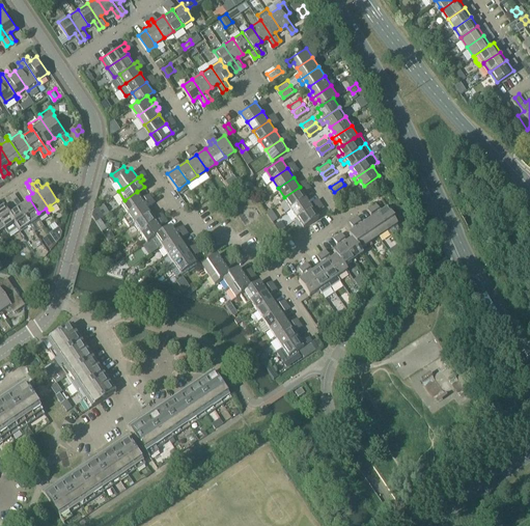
[(344,185),(334,192),(337,197),(349,190),(344,185)]
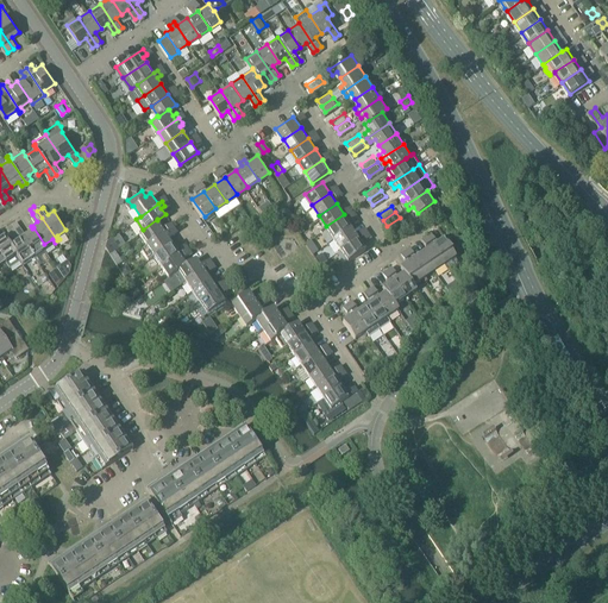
[(333,237),(351,225),(344,214),(326,226),(333,237)]
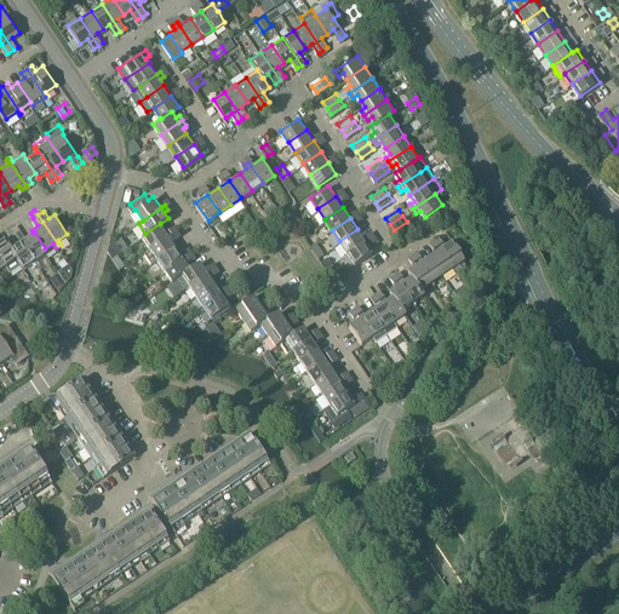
[(145,234),(142,235),(149,247),(167,234),(171,233),(168,228),(167,227),(164,229),(160,224),(160,223),(145,234)]
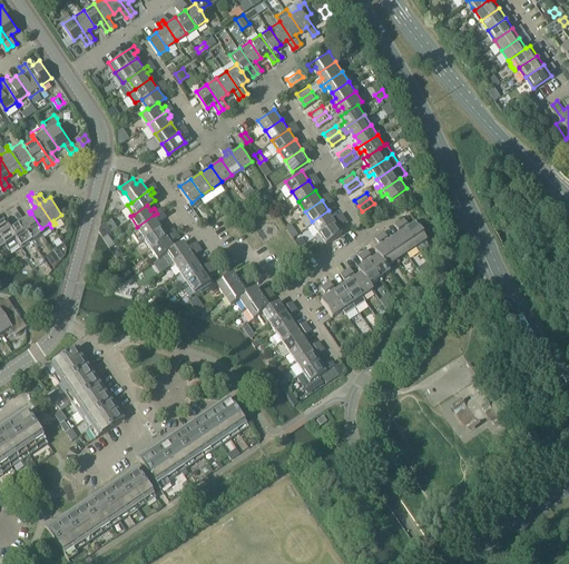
[(15,211),(11,207),(7,209),(16,223),(10,227),(17,236),(16,236),(18,239),(22,245),(30,239),(32,243),(35,241),(20,220),(15,211)]
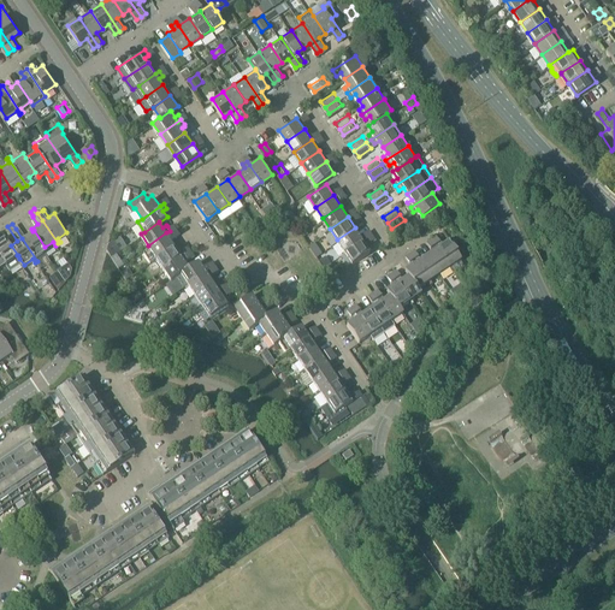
[(344,250),(362,238),(355,227),(337,240),(344,250)]
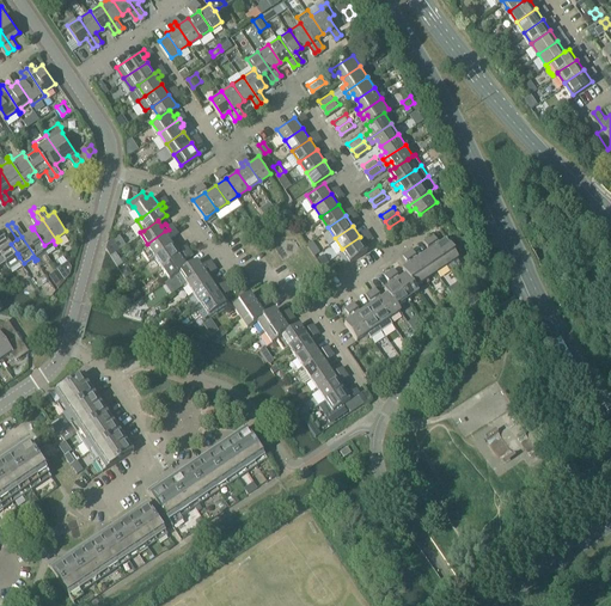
[(22,237),(37,259),(40,257),(37,253),(46,248),(44,245),(34,228),(32,230),(22,237)]
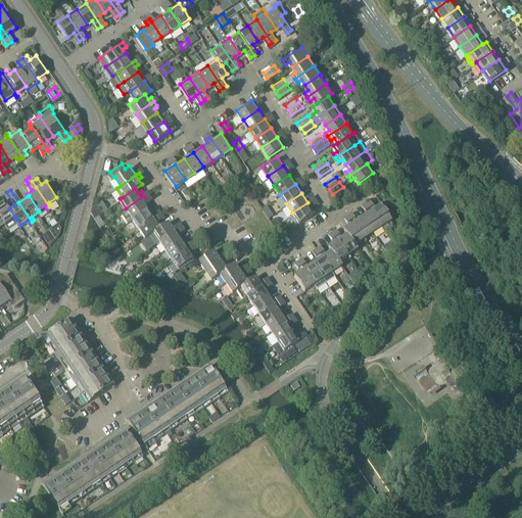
[(147,199),(144,196),(126,208),(122,212),(128,221),(133,218),(147,206),(144,201),(147,199)]
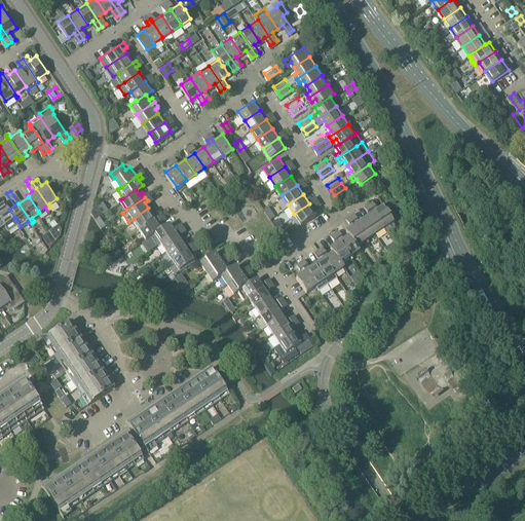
[(0,215),(7,227),(16,221),(14,218),(15,218),(9,210),(4,201),(0,203),(0,215)]
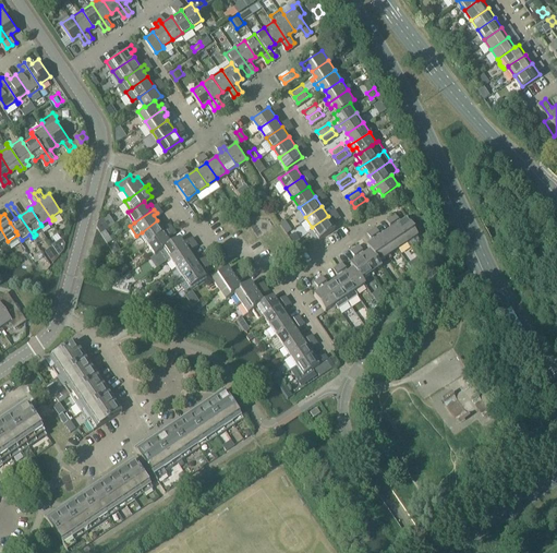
[(104,214),(98,218),(97,223),(101,229),(110,224),(104,214)]
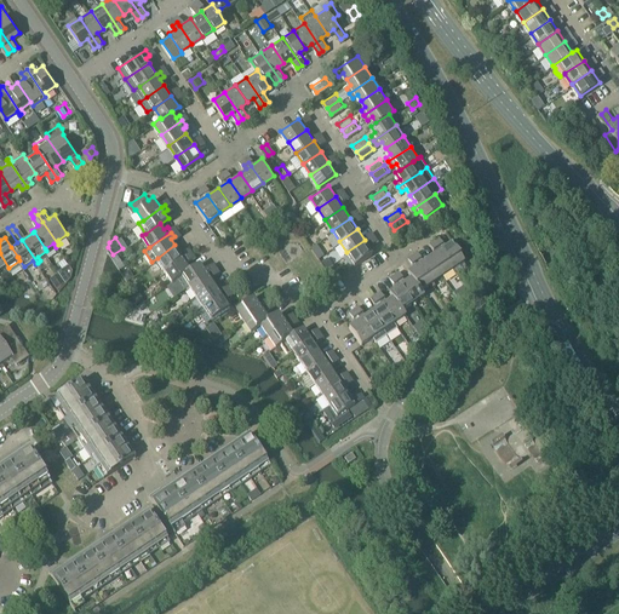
[(365,240),(347,252),(355,263),(373,251),(368,245),(372,242),(368,237),(365,240)]
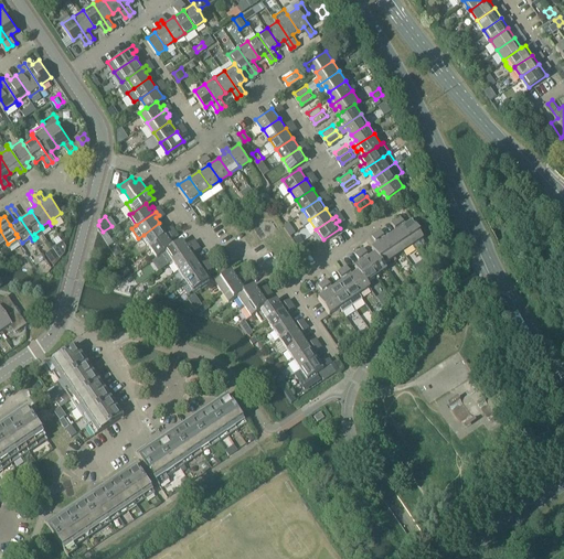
[(404,218),(400,222),(413,240),(424,234),(413,217),(407,222),(405,218),(404,218)]
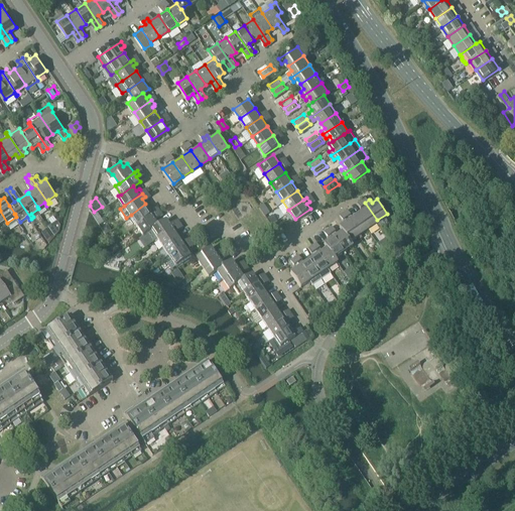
[(377,220),(365,203),(361,205),(360,206),(362,209),(358,212),(368,226),(377,220)]
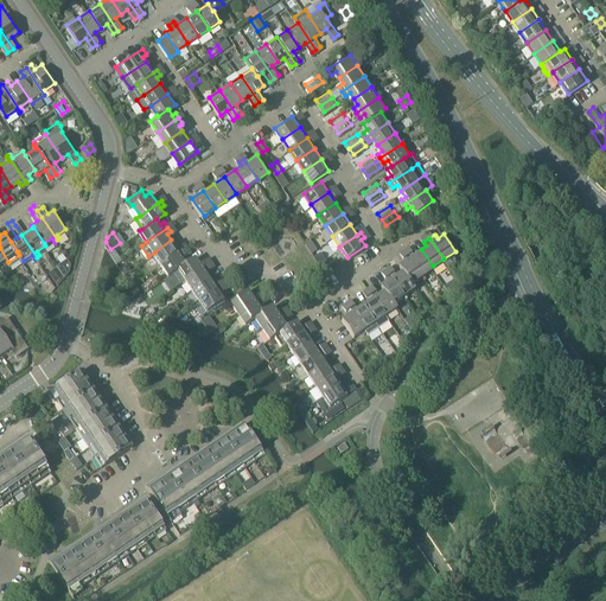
[(171,240),(154,253),(161,262),(178,250),(171,240)]
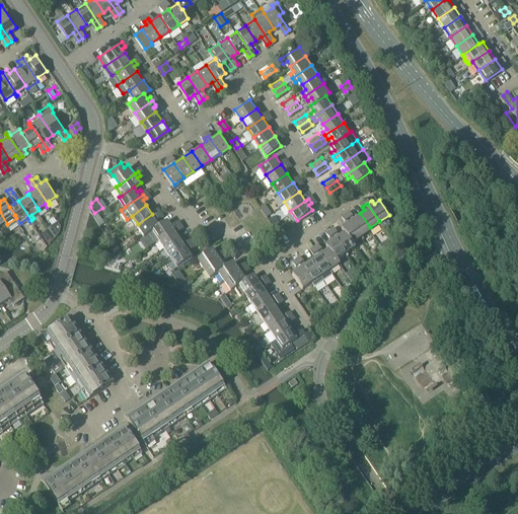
[(275,212),(270,216),(274,222),(279,219),(275,212)]
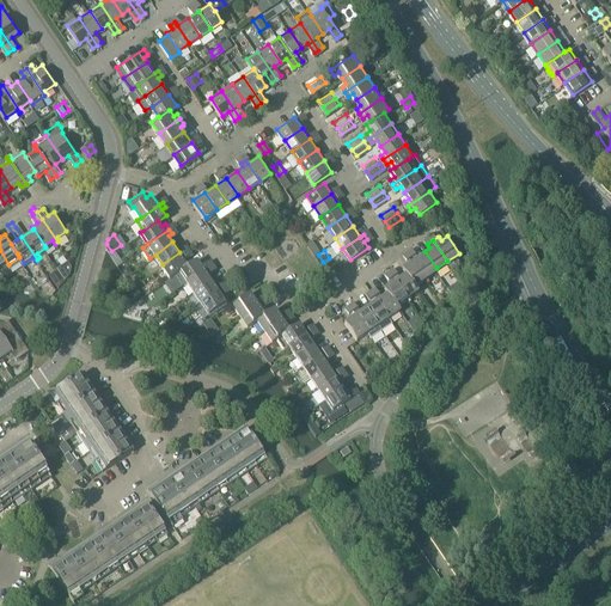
[(414,258),(426,276),(437,268),(425,251),(414,258)]
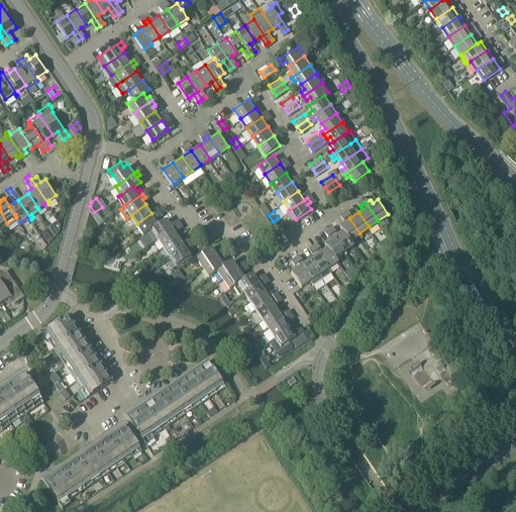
[(151,213),(137,223),(143,233),(147,230),(151,227),(159,222),(158,222),(151,213)]
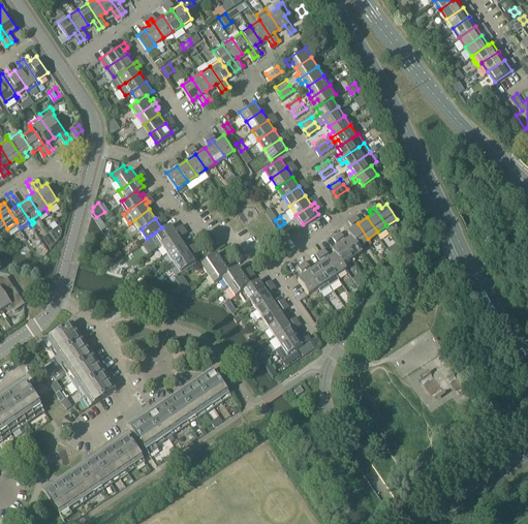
[(415,230),(421,226),(415,220),(410,224),(415,230)]
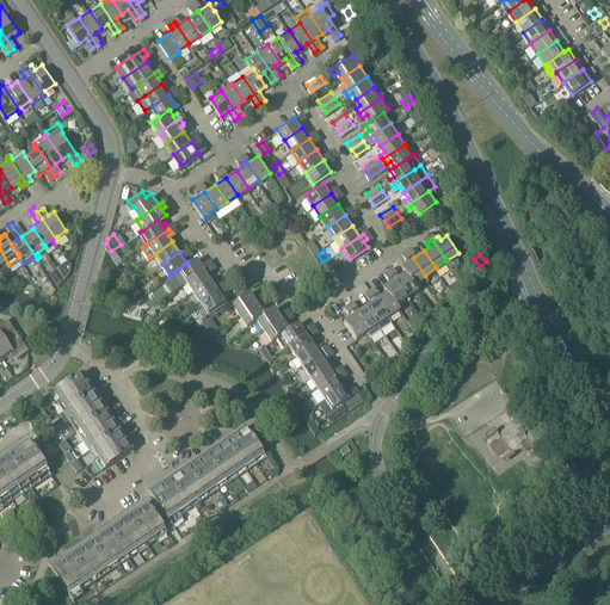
[(186,263),(188,263),(179,269),(174,272),(182,283),(186,279),(204,267),(201,263),(197,255),(186,263)]
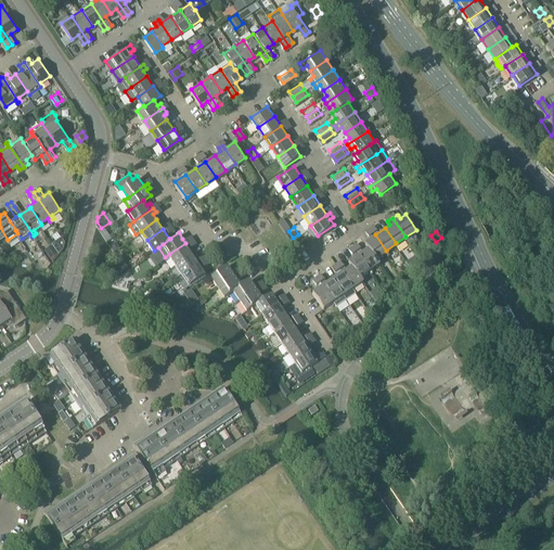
[(185,237),(182,239),(185,243),(189,241),(194,237),(191,232),(185,237)]
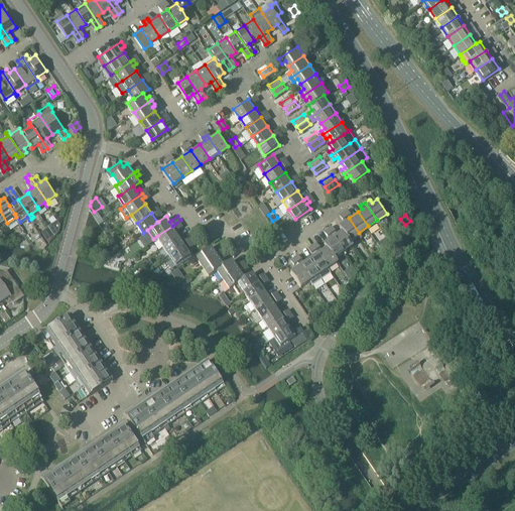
[(56,217),(48,223),(48,224),(54,232),(58,229),(60,222),(56,217)]
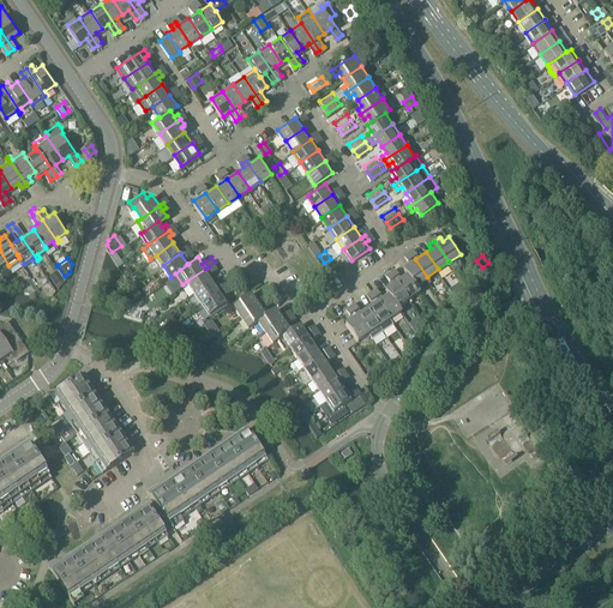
[(427,277),(415,259),(404,266),(408,271),(416,284),(418,283),(427,277)]
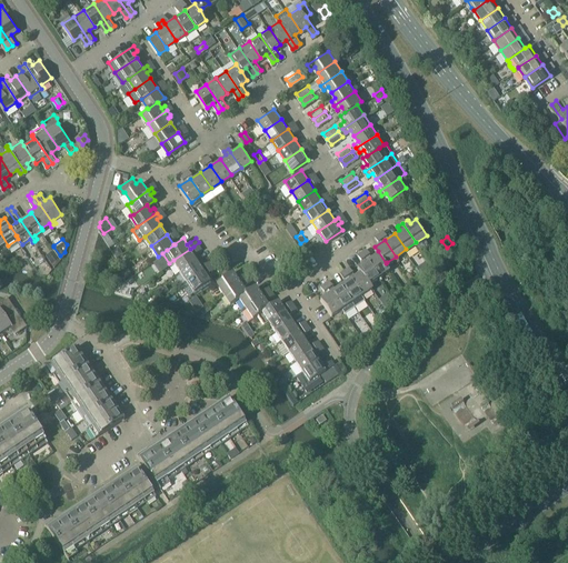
[(119,243),(112,248),(117,254),(123,250),(119,243)]
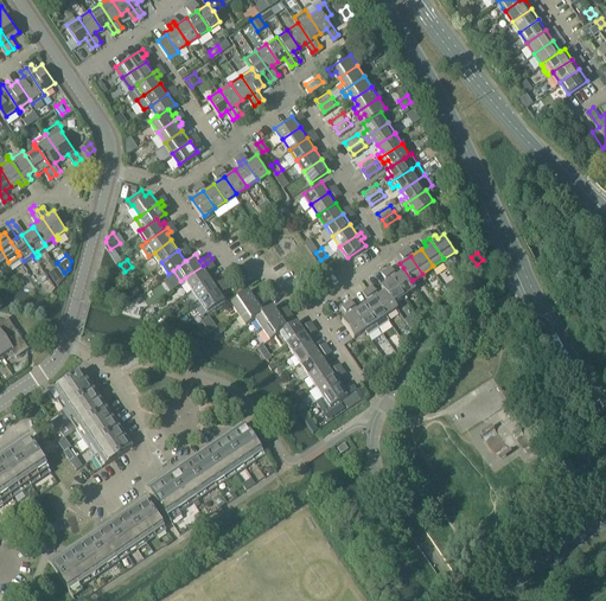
[(57,263),(48,269),(55,280),(64,273),(57,263)]
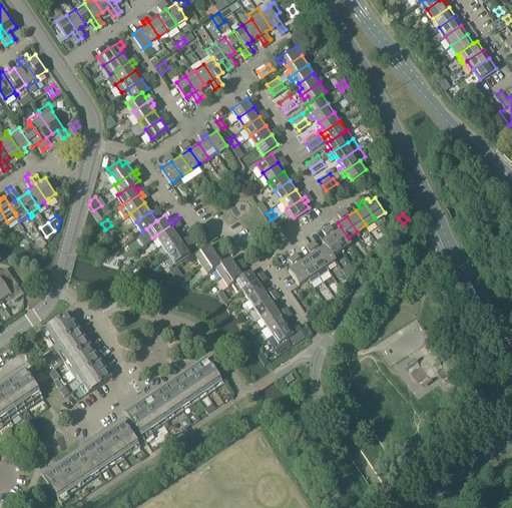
[(162,243),(177,233),(171,224),(156,234),(162,243)]
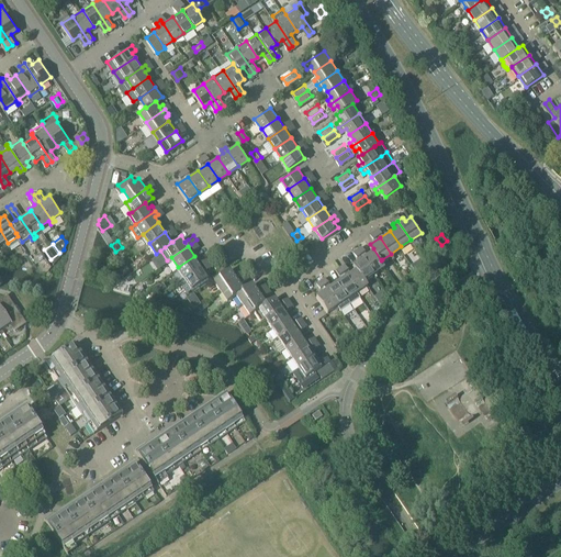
[(363,255),(374,271),(385,265),(382,259),(381,260),(373,248),(363,255)]
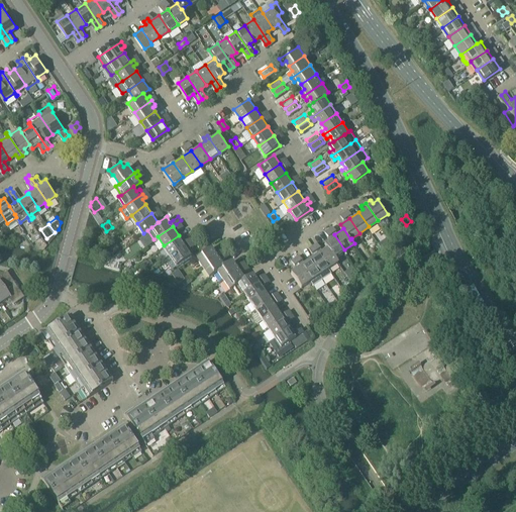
[(344,249),(334,234),(325,240),(328,244),(335,256),(344,249)]
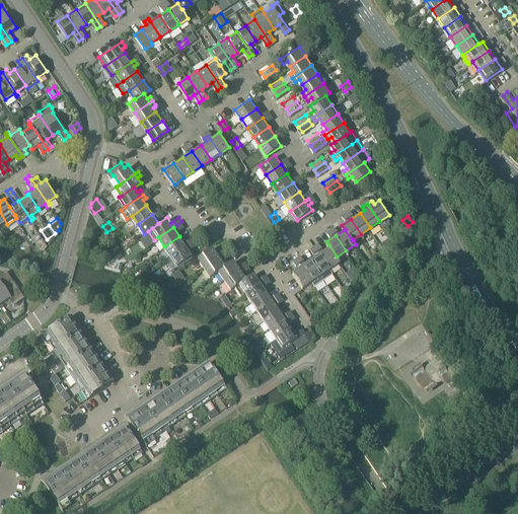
[(179,236),(164,246),(170,255),(186,245),(179,236)]
